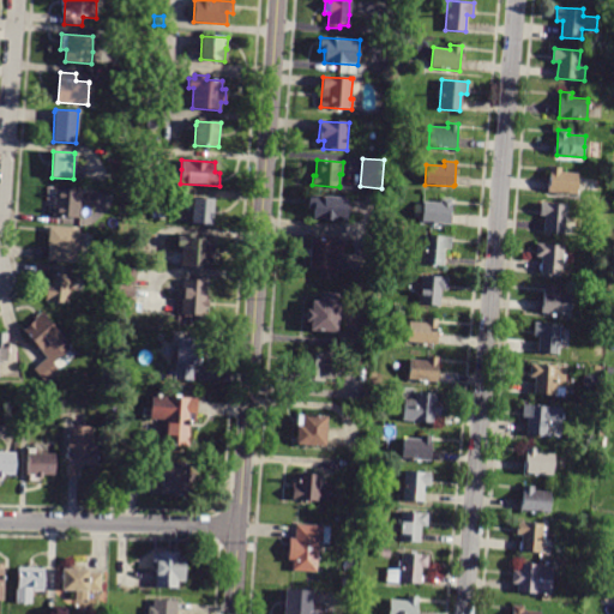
[(577,193),(548,191),(549,167),(561,168),(560,172),(578,173),(577,193)]
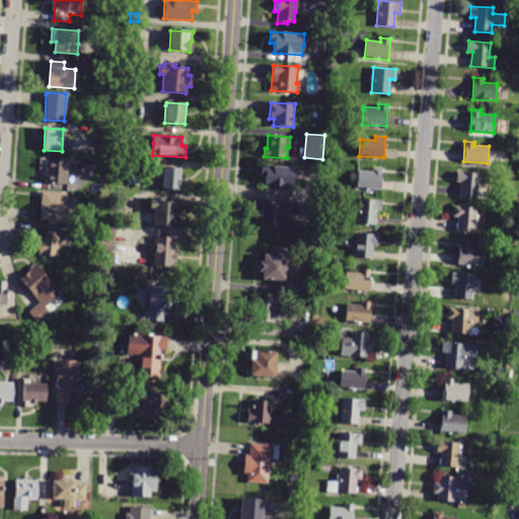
[(67,173),(66,184),(45,183),(47,160),(68,161),(67,173)]
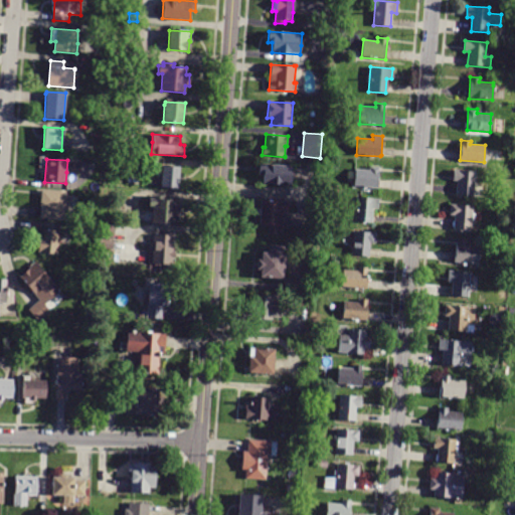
[(292,178),(291,186),(263,184),(263,175),(259,175),(260,164),(293,166),(292,178)]
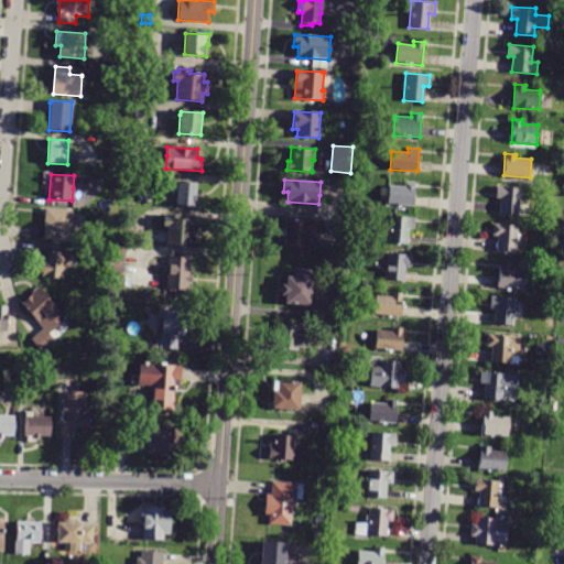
[(176,195),(177,182),(196,183),(195,207),(175,205),(176,195)]
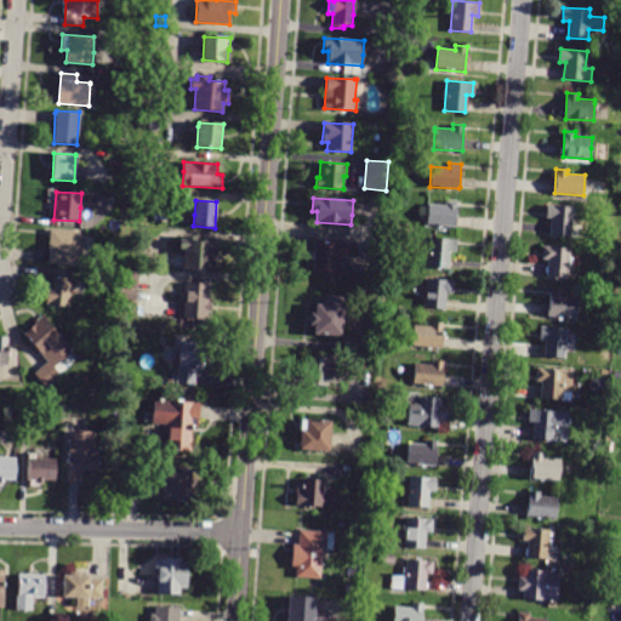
[(455,217),(455,227),(426,226),(427,204),(444,205),(444,200),(456,201),(455,217)]
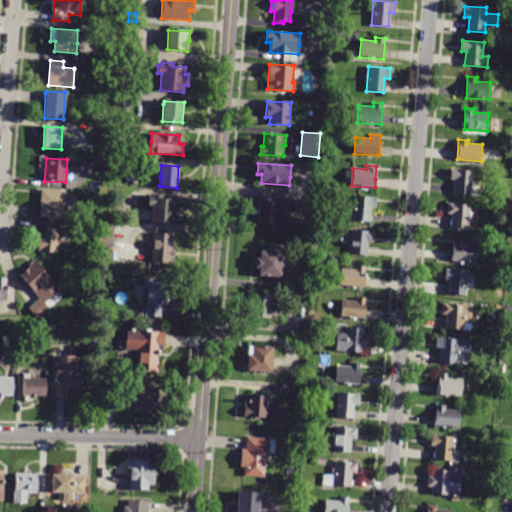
[(470,195),(453,194),(454,180),(450,179),(451,168),(472,170),(470,195)]
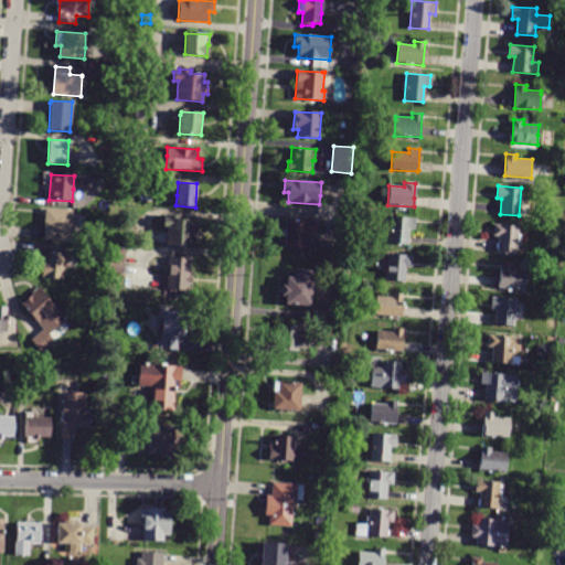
[(72,214),(71,242),(43,241),(45,209),(73,210),(72,214)]
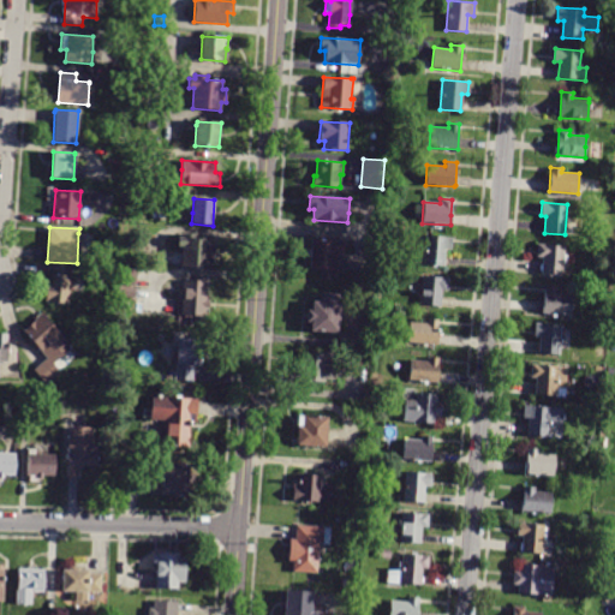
[(193,236),(193,238),(210,239),(210,244),(215,244),(213,264),(209,264),(209,269),(180,267),(183,246),(177,246),(178,237),(183,237),(183,233),(193,234),(193,236)]
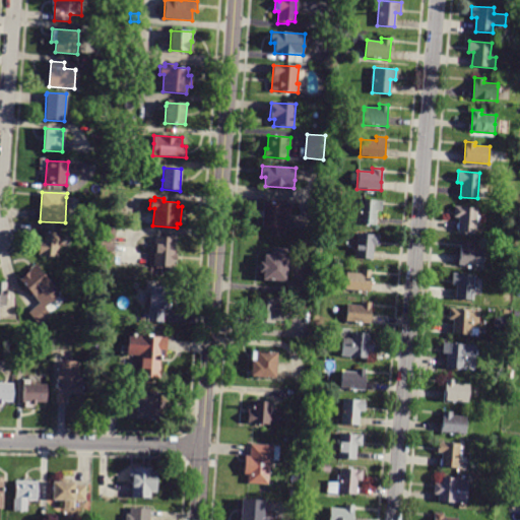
[(376,224),(359,223),(361,199),(382,201),(382,210),(377,210),(376,224)]
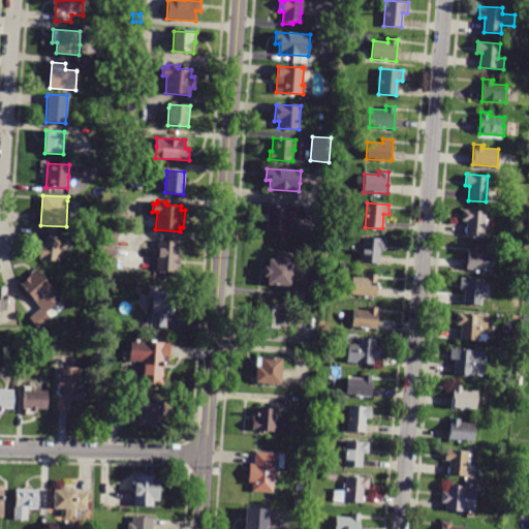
[(291,207),(296,208),(294,216),(290,215),(289,241),(275,240),(276,231),(266,230),(268,206),(280,207),(281,204),(291,204),(291,207)]
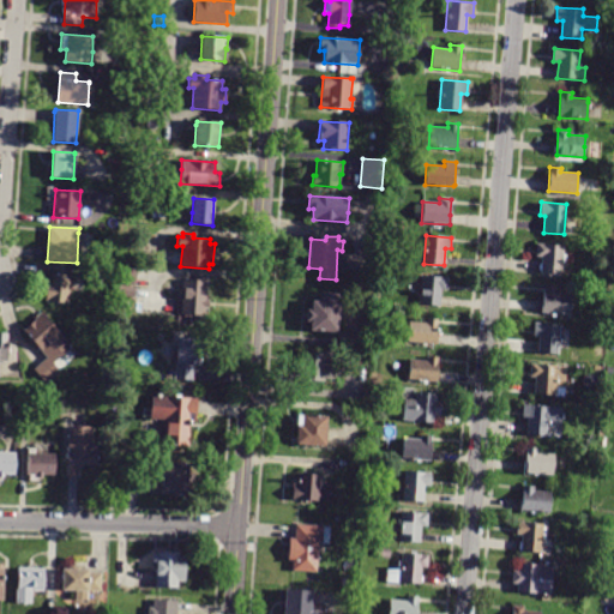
[(561,259),(560,275),(540,274),(541,257),(534,256),(535,244),(563,246),(561,259)]
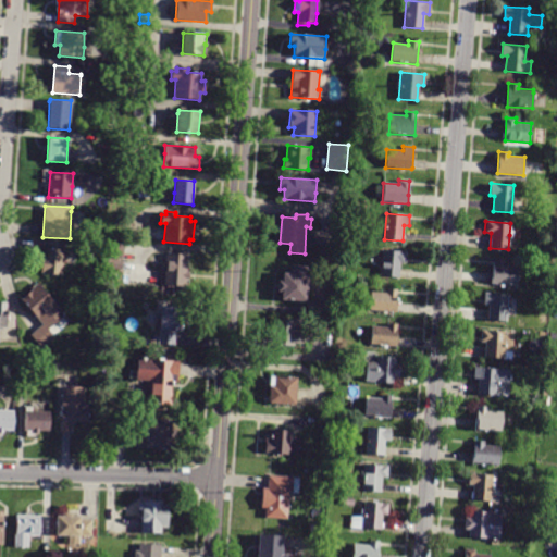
[(49,242),(63,243),(63,250),(64,250),(62,275),(40,274),(41,256),(45,256),(45,248),(49,248),(49,242)]
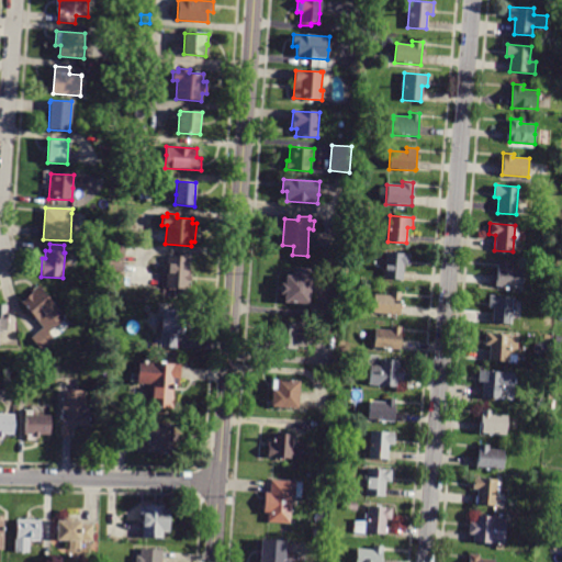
[(339,261),(330,261),(332,247),(340,247),(339,261)]
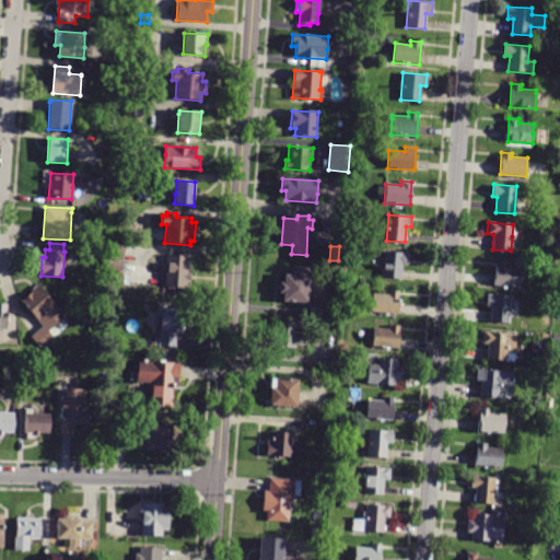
[(400,279),(382,278),(385,252),(408,253),(407,264),(401,264),(400,279)]
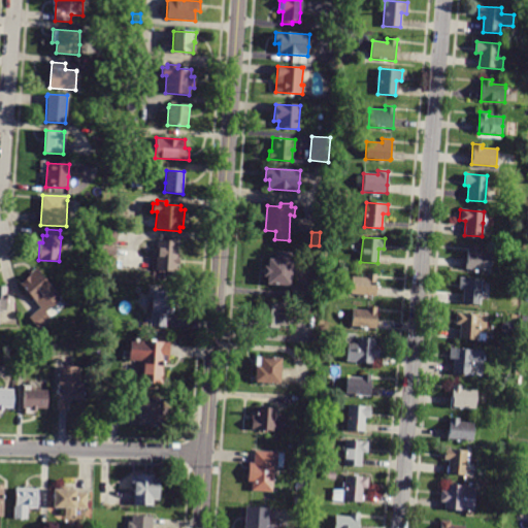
[(175,278),(164,277),(164,271),(156,270),(158,240),(178,241),(177,258),(179,258),(178,265),(176,265),(175,278)]
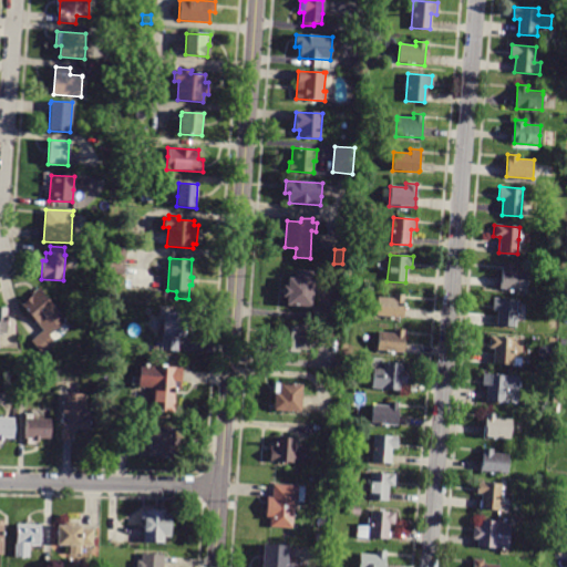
[(502,266),(512,266),(512,270),(527,271),(526,290),(501,288),(502,266)]
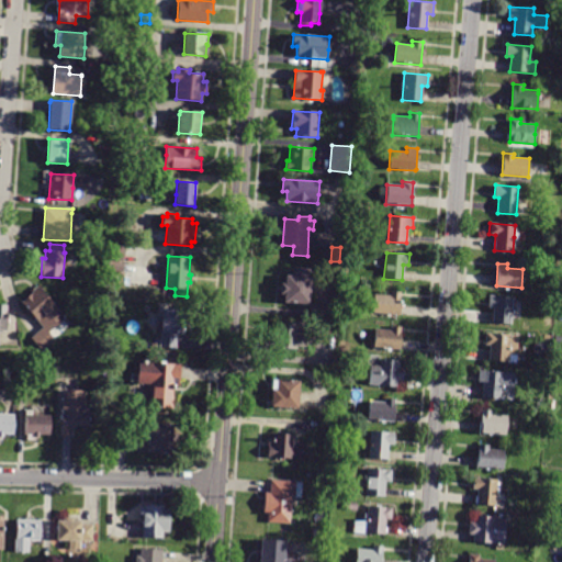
[(310,293),(308,304),(283,302),(284,294),(280,294),(281,283),(284,283),(285,274),(295,276),(295,267),(310,268),(310,277),(311,277),(310,293)]
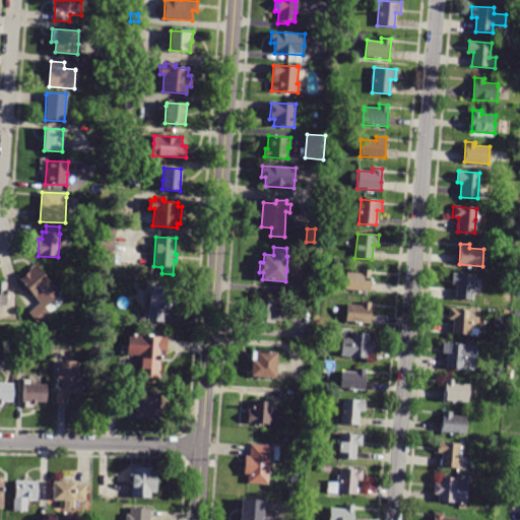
[(35,307),(40,303),(19,280),(36,265),(61,294),(46,308),(52,314),(41,325),(28,313),(35,307)]
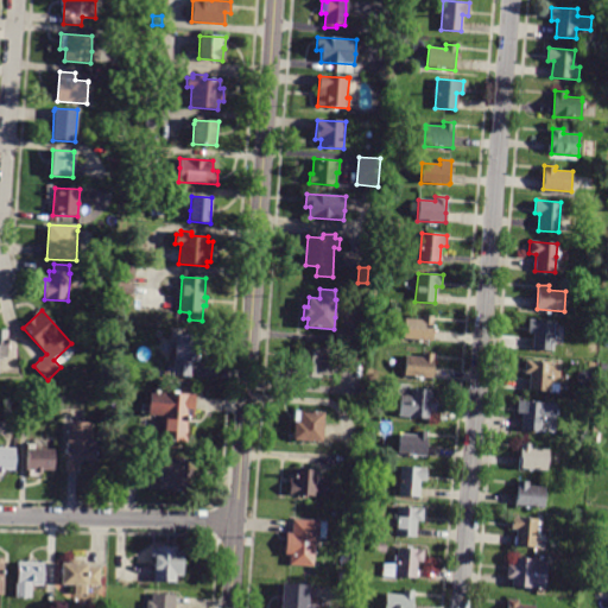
[(431,341),(403,339),(405,318),(422,320),(422,315),(434,316),(431,341)]
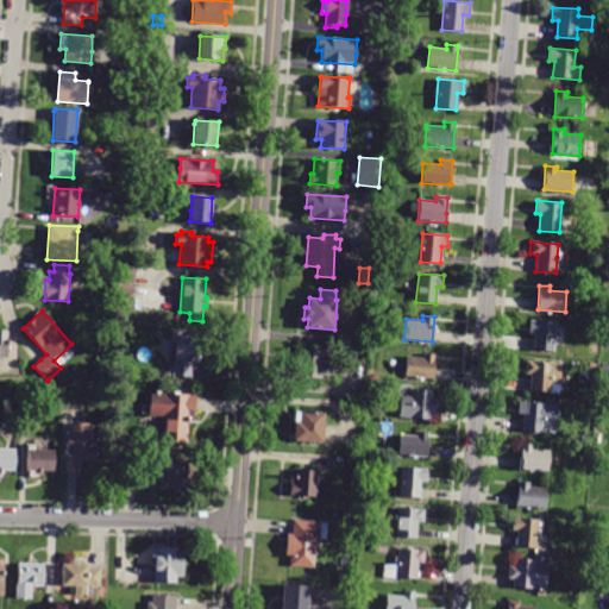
[(553,351),(532,350),(533,333),(528,333),(529,320),(556,322),(553,351)]
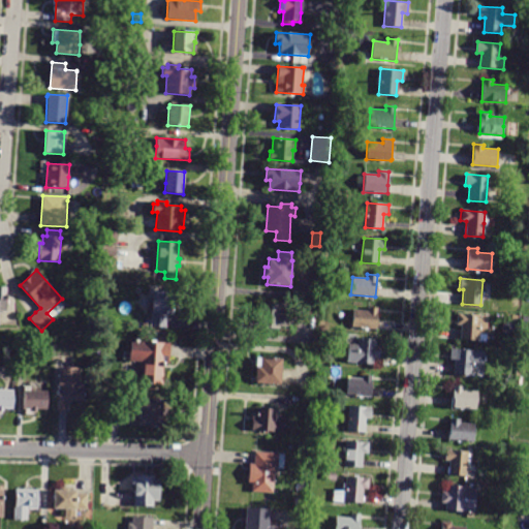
[(8,290),(6,312),(3,311),(3,314),(0,313),(0,286),(8,287),(8,290)]
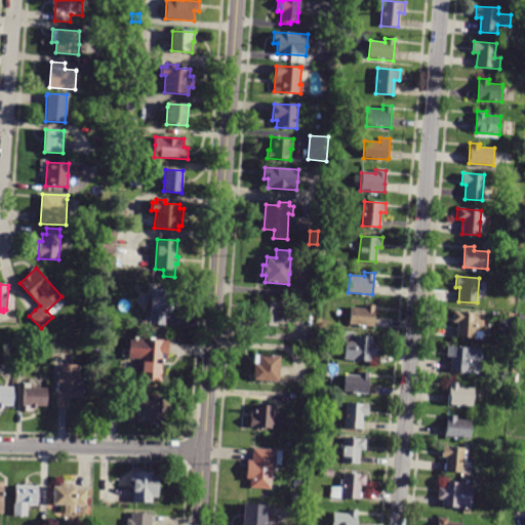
[(165,324),(165,325),(148,324),(149,310),(146,310),(147,288),(173,289),(171,313),(166,312),(165,324)]
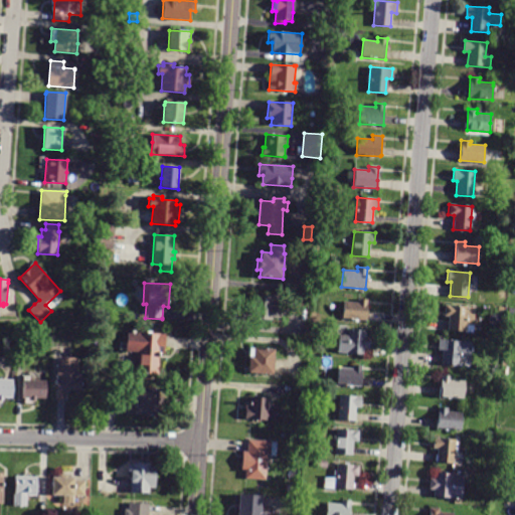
[(272,320),(251,319),(252,311),(250,311),(251,303),(253,304),(253,296),(272,297),(272,295),(281,295),(280,318),(272,318),(272,320)]
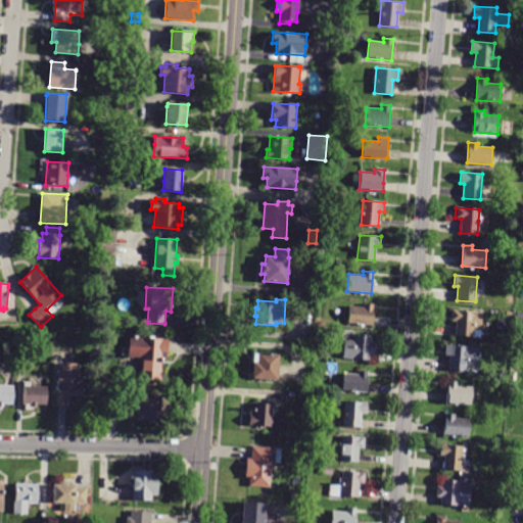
[(372,325),(372,326),(348,324),(349,306),(365,307),(365,303),(374,304),(372,325)]
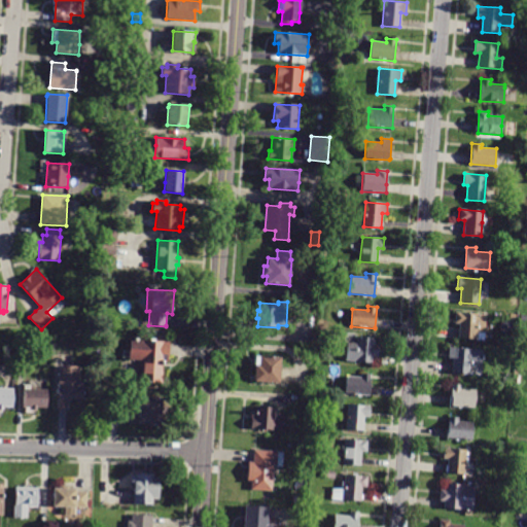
[(482,332),(483,332),(482,340),(458,338),(459,323),(455,323),(456,312),(483,315),(482,332)]
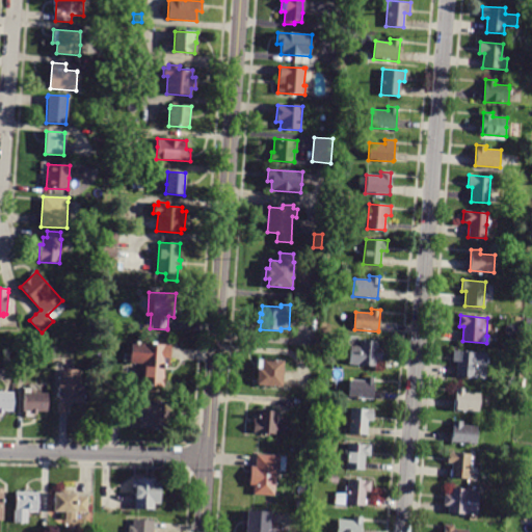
[(521,323),(513,322),(514,315),(522,316),(521,323)]
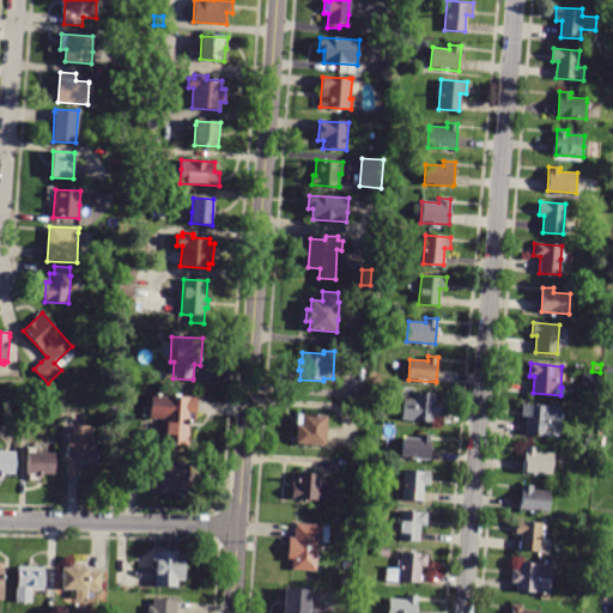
[(435,394),(434,401),(439,402),(438,414),(432,414),(432,422),(401,420),(402,399),(413,399),(414,392),(435,394)]
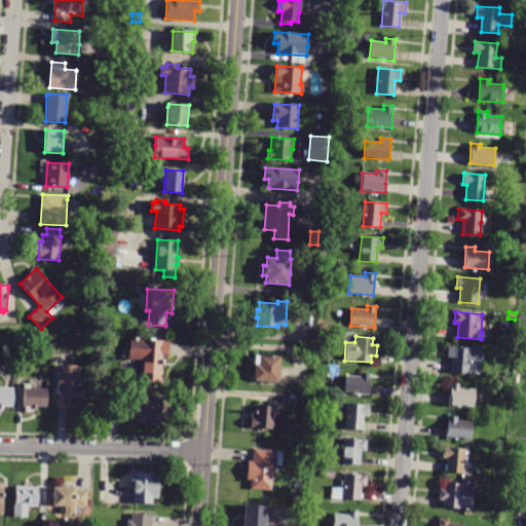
[(165,361),(161,360),(159,382),(138,380),(140,359),(126,358),(127,337),(167,341),(165,361)]
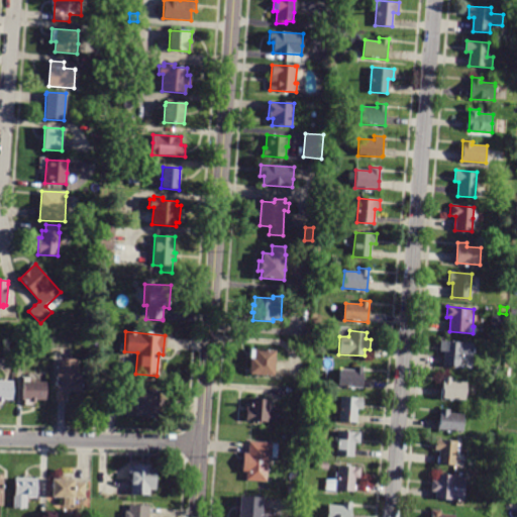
[(10,357),(3,353),(10,341),(16,345),(10,357)]
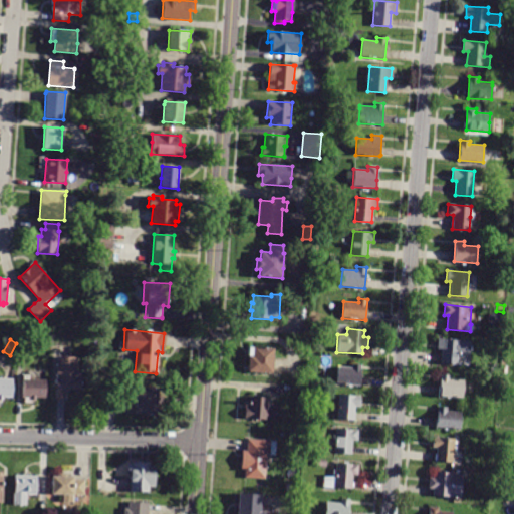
[(442,350),(437,349),(438,339),(470,341),(470,356),(459,355),(458,364),(441,364),(442,350)]
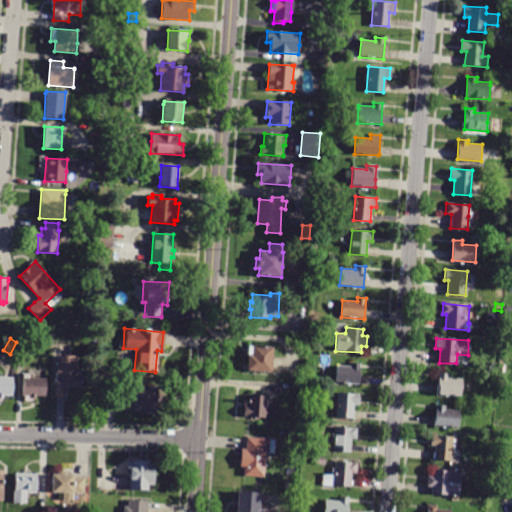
[(244,370),(245,345),(273,347),(271,372),(244,370)]
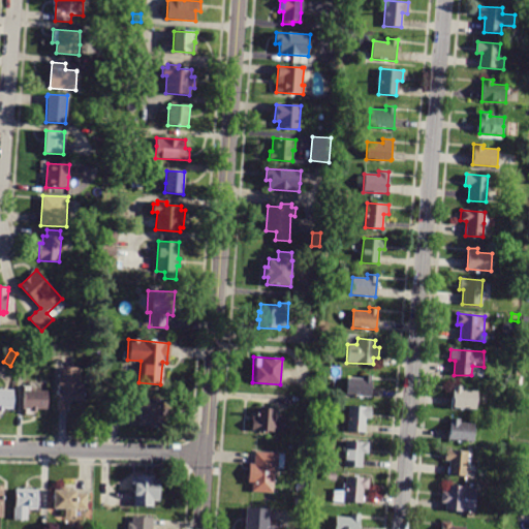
[(85,383),(85,401),(68,401),(68,410),(59,410),(59,367),(81,367),(81,383),(85,383)]
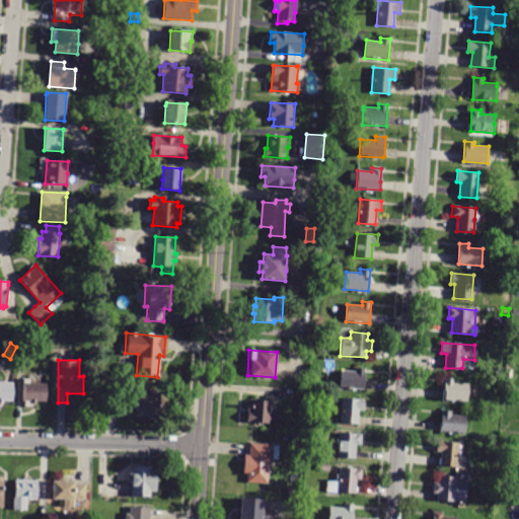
[(495,374),(495,367),(505,368),(505,375),(495,374)]
